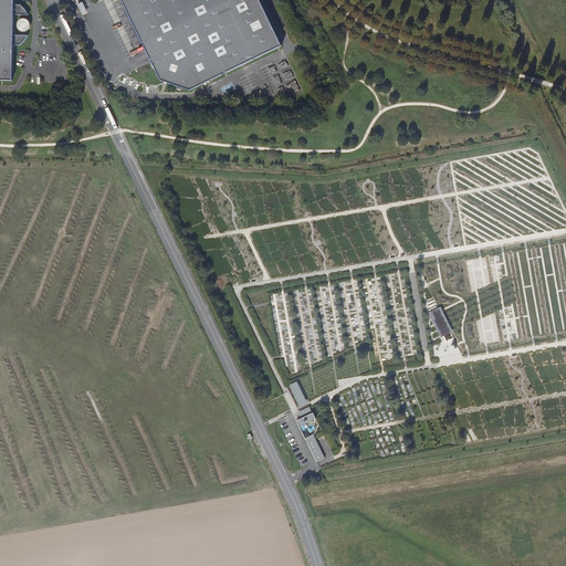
[(13,35),(13,14),(29,16),(25,9),(21,4),(14,4),(13,0),(0,0),(0,80),(12,81),(13,45),(20,45),(24,41),(29,35),(13,35)]
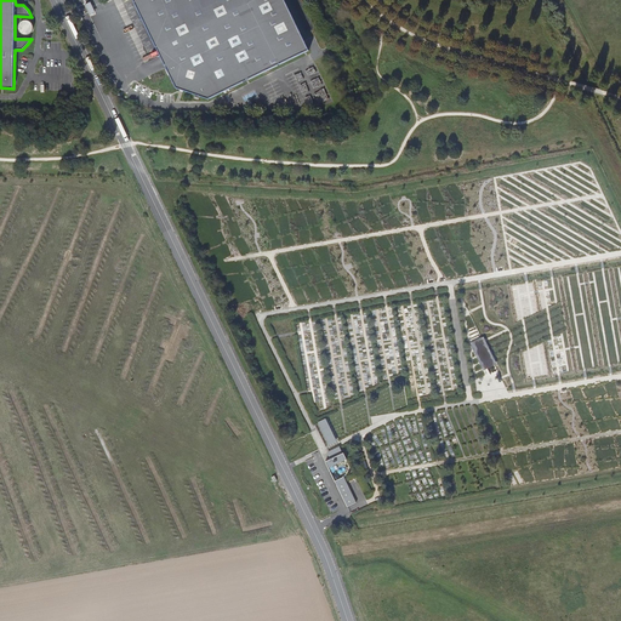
[(309,51),(284,0),(132,0),(176,89),(209,100),(309,51)]
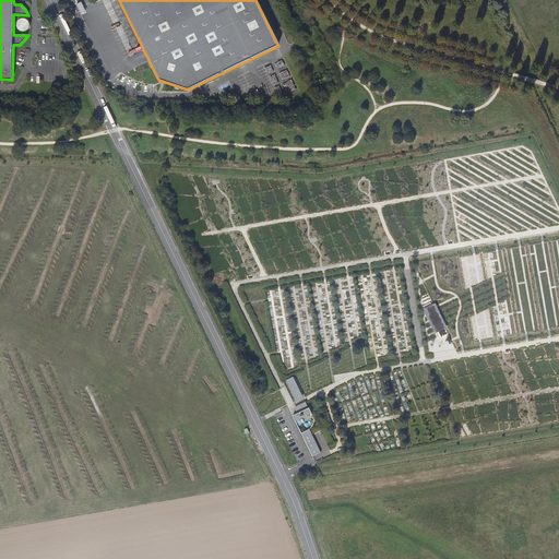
[(31,25),(30,24),(30,22),(28,21),(27,20),(26,20),(25,19),(24,19),(23,19),(22,19),(21,20),(20,21),(19,22),(18,23),(18,24),(18,25),(18,26),(18,28),(19,30),(20,30),(21,31),(22,32),(23,32),(25,32),(26,32),(27,31),(28,30),(30,28),(30,27),(31,26),(31,25)]
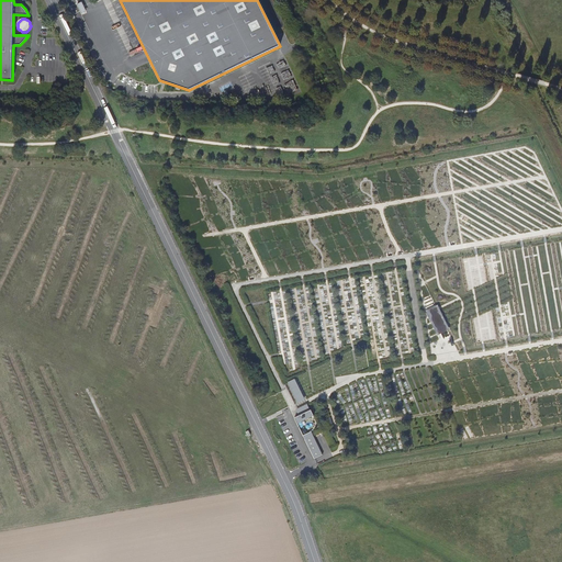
[(214,247),(205,250),(213,272),(222,270),(214,247)]
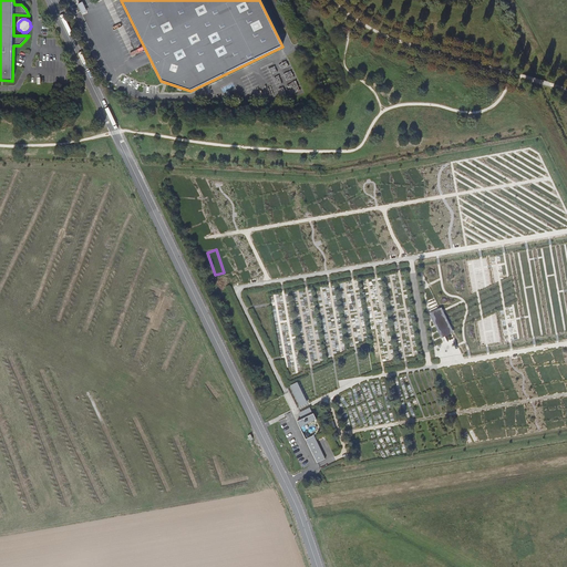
[(429,313),(441,338),(454,332),(443,311),(441,308),(429,313)]
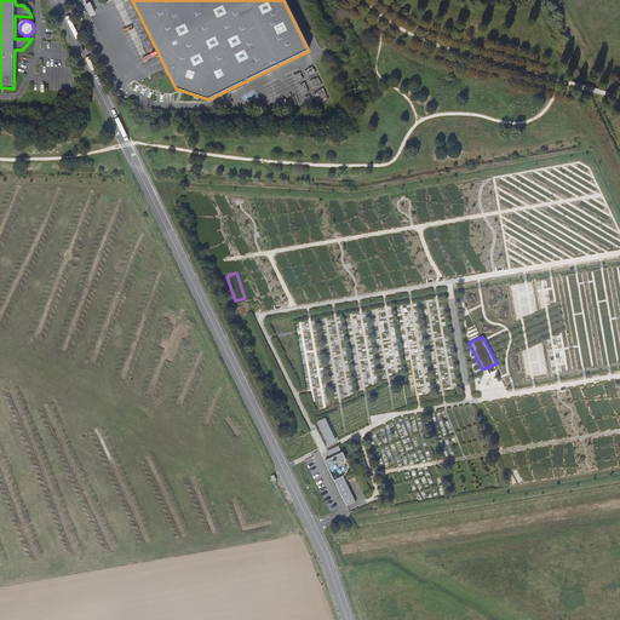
[(316,423),(329,452),(337,448),(323,419),(316,423)]
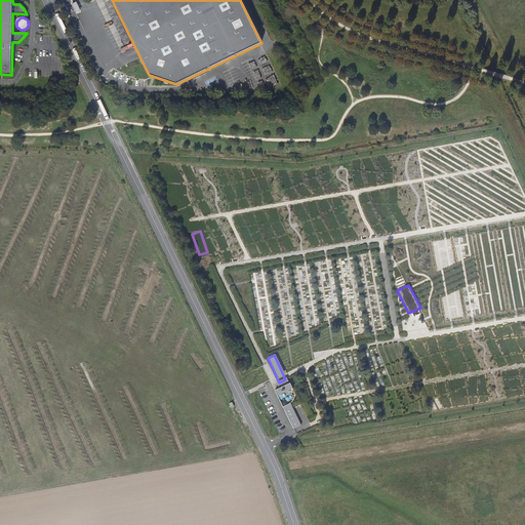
[(275,391),(278,396),(293,389),(290,384),(288,384),(286,378),(285,379),(279,382),(278,382),(281,388),(275,391)]
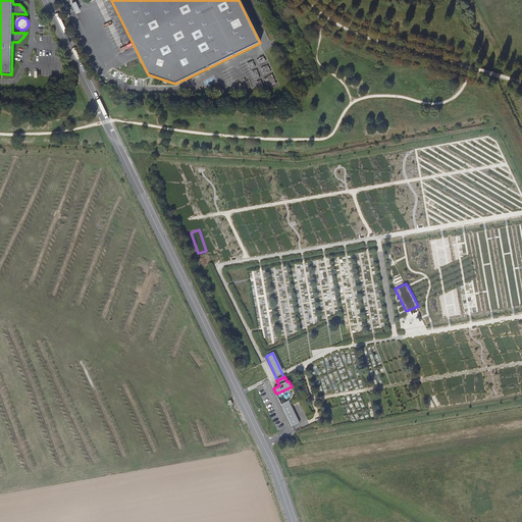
[(281,405),(292,426),(300,422),(297,416),(295,417),(290,406),(292,405),(290,401),(281,405)]
